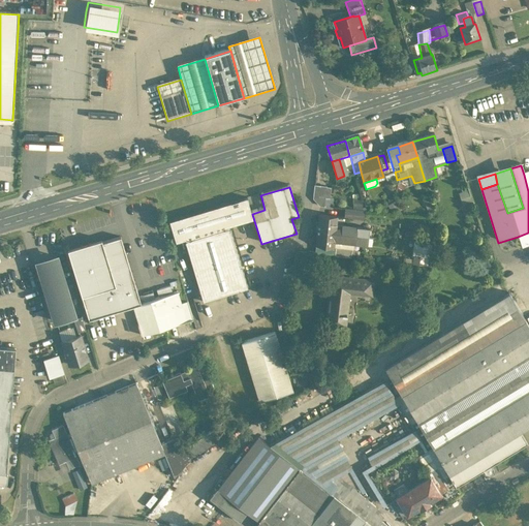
[(327,189),(314,187),(313,199),(325,202),(327,189)]
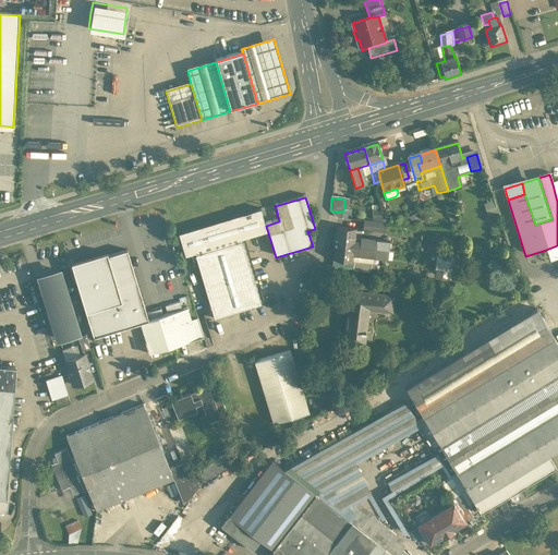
[(493,198),(486,201),(488,205),(492,217),(498,215),(494,203),(493,198)]
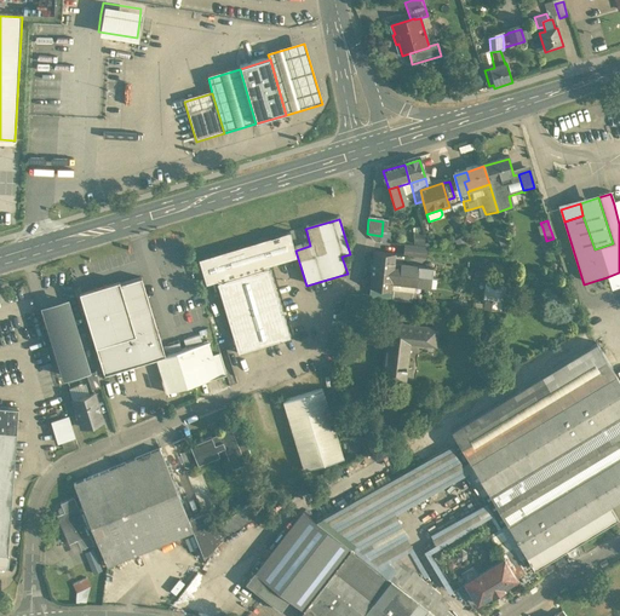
[(303,230),(199,262),(202,275),(259,259),(294,248),(308,243),(304,231),(303,230)]
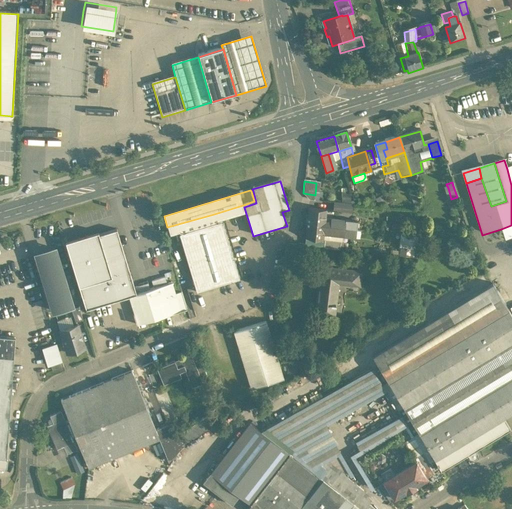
[(253,191),(251,191),(254,201),(243,205),(244,207),(256,203),(253,191)]
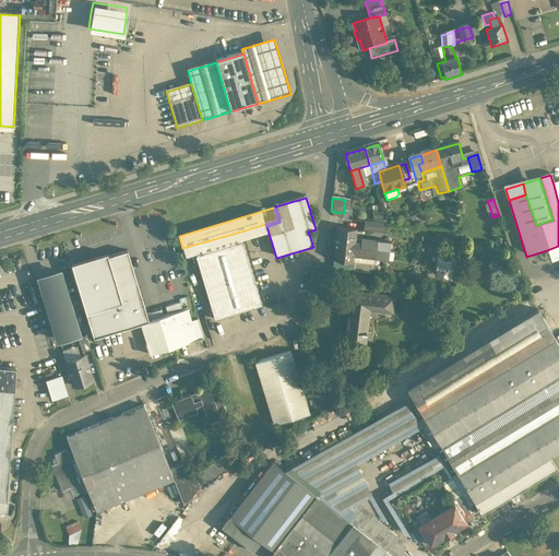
[(331,211),(330,217),(333,222),(343,223),(344,213),(331,211)]
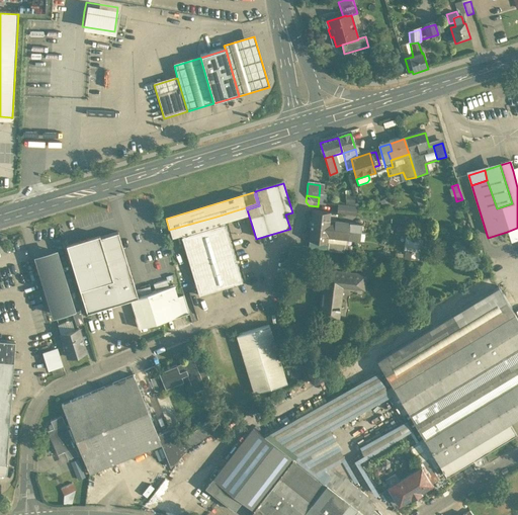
[(326,198),(319,197),(318,206),(325,207),(326,198)]
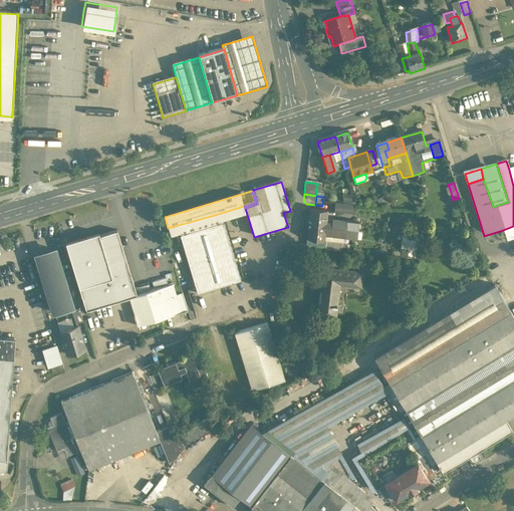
[(353,207),(335,205),(334,214),(352,216),(353,207)]
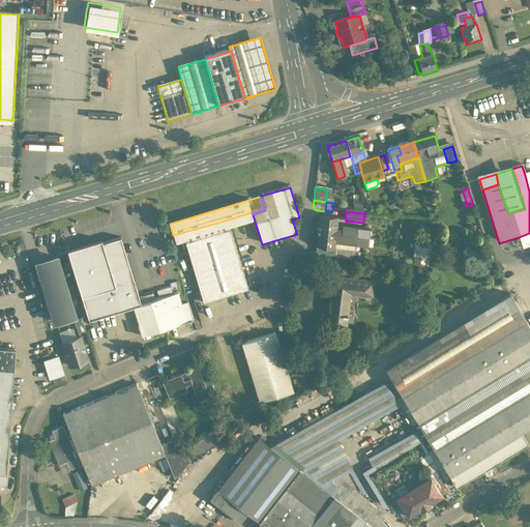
[(337,220),(320,217),(318,233),(335,235),(336,231),(337,220)]
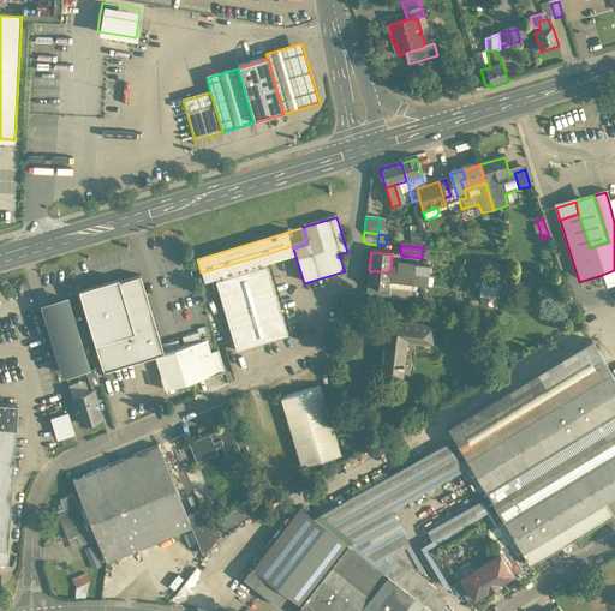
[(257,257),(219,268),(222,281),(261,270),(257,257)]
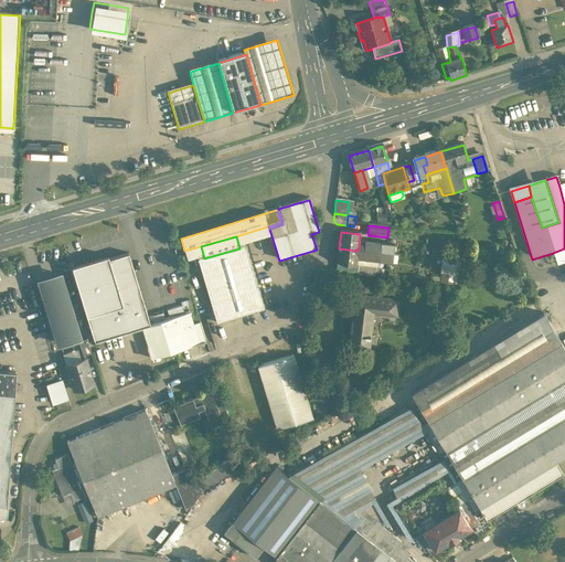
[(381,245),(365,243),(364,247),(359,246),(358,251),(381,253),(381,245)]
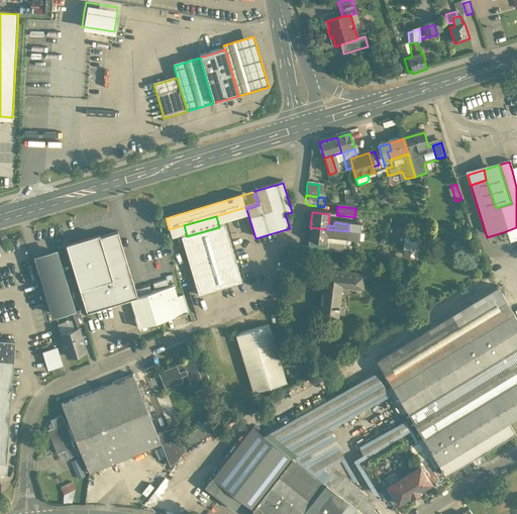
[(357,225),(348,224),(348,231),(356,232),(357,225)]
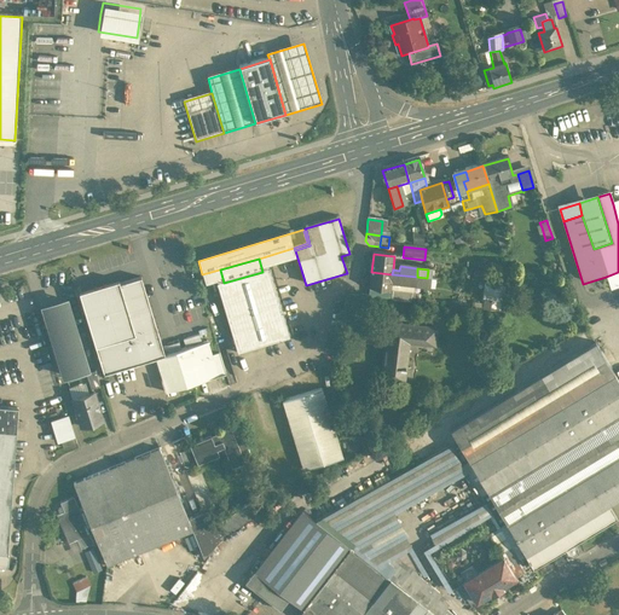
[(224,283),(217,285),(238,355),(290,340),(270,270),(262,272),(224,283)]
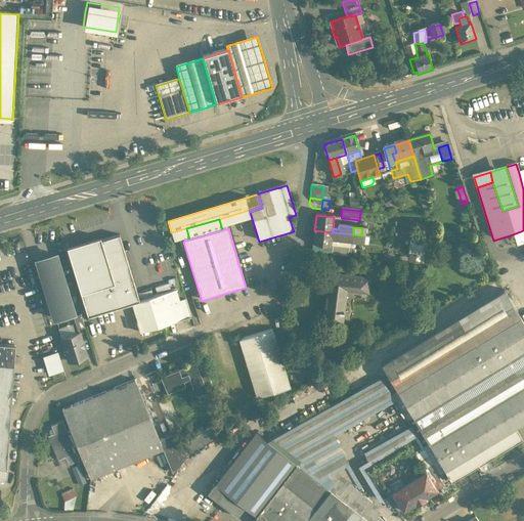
[(332,232),(314,230),(312,246),(331,248),(332,236),(332,232)]
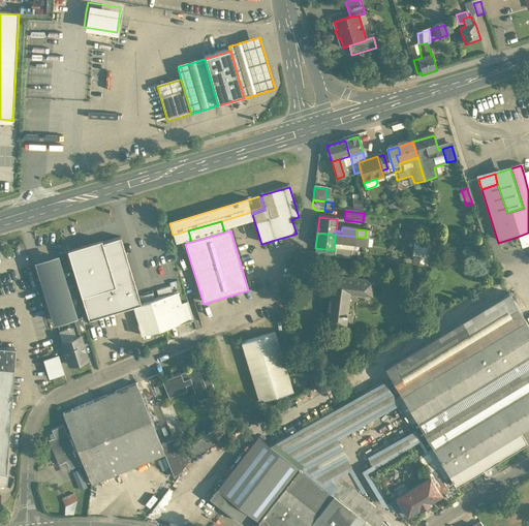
[(528,246),(528,233),(518,237),(522,248),(528,246)]
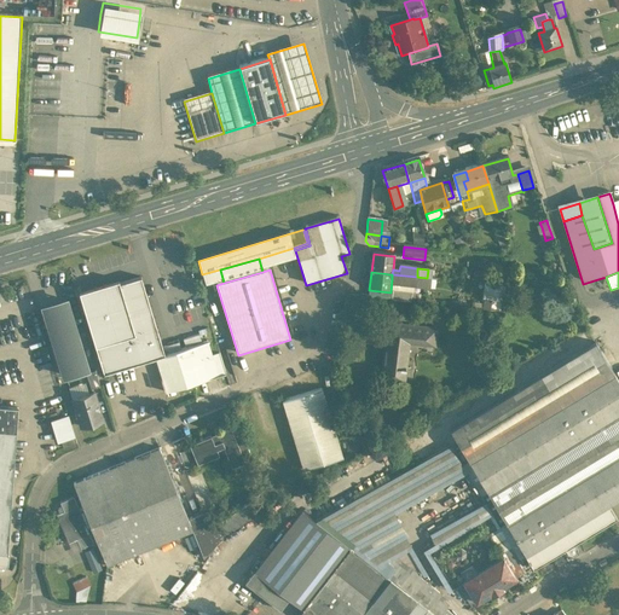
[(417,277),(392,274),(392,279),(399,279),(398,284),(416,285),(417,277)]
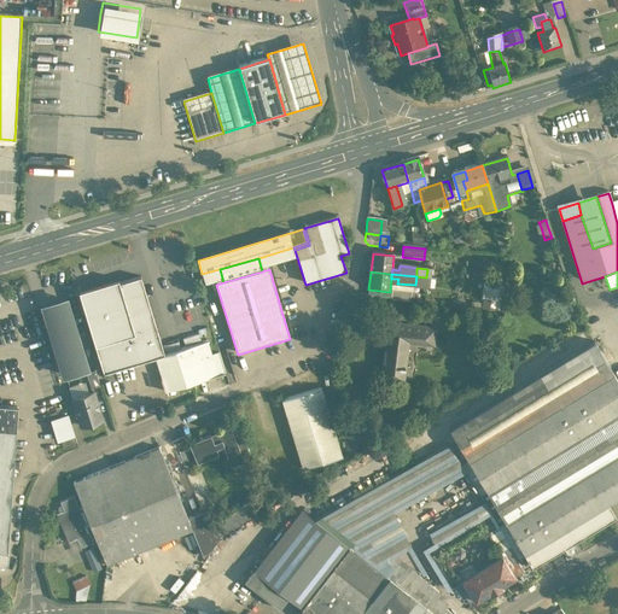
[(141,279),(120,286),(118,282),(80,294),(104,375),(156,360),(164,357),(141,279)]
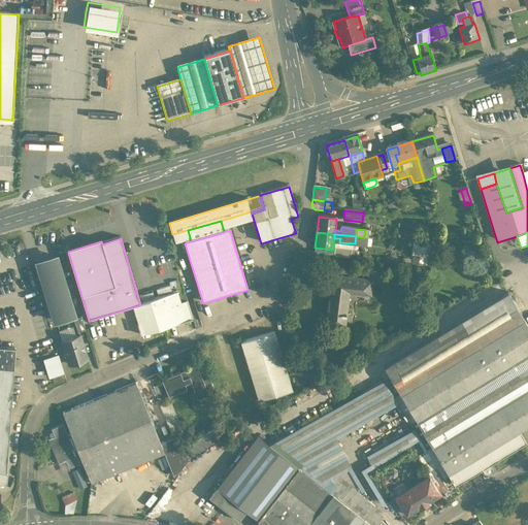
[(349,244),(340,244),(340,251),(335,251),(335,258),(349,257),(349,244)]
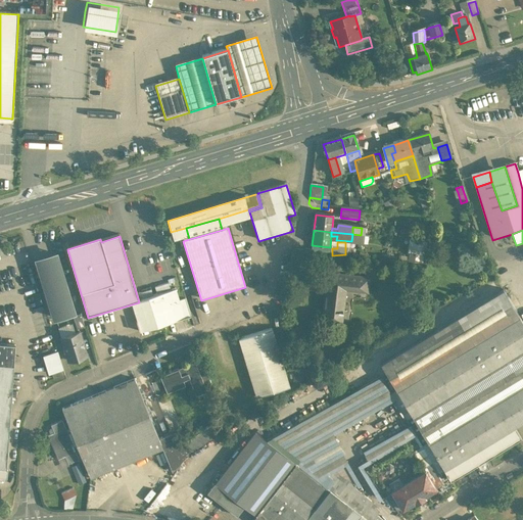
[(426,260),(428,243),(417,242),(415,257),(426,260)]
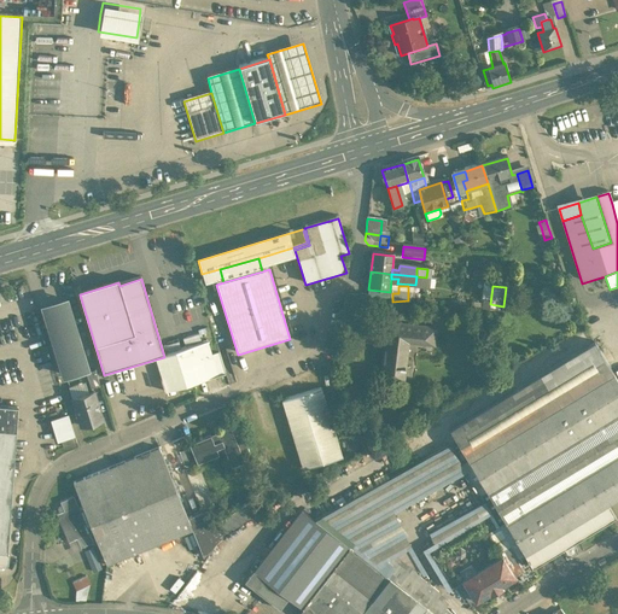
[(87,370),(66,302),(44,309),(64,378),(87,370)]
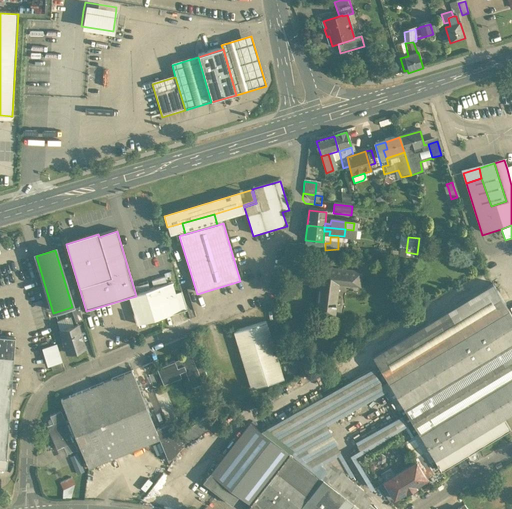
[(361,274),(321,270),(316,315),(325,316),(325,314),(334,315),(338,285),(359,288),(361,274)]
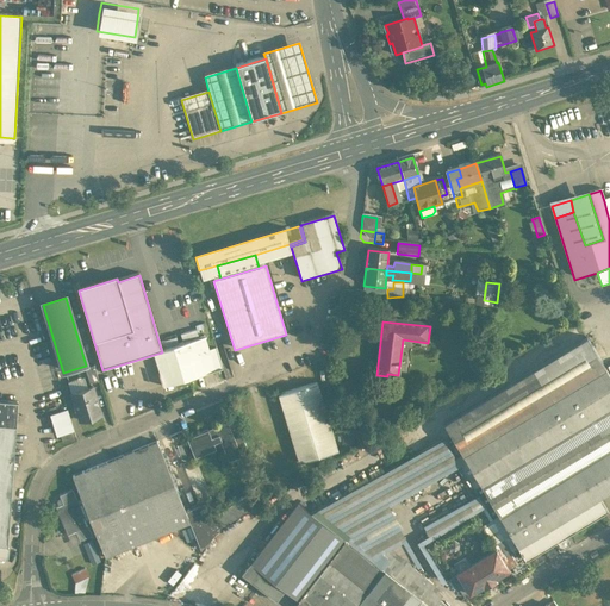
[(197,332),(181,337),(182,343),(198,338),(197,332)]
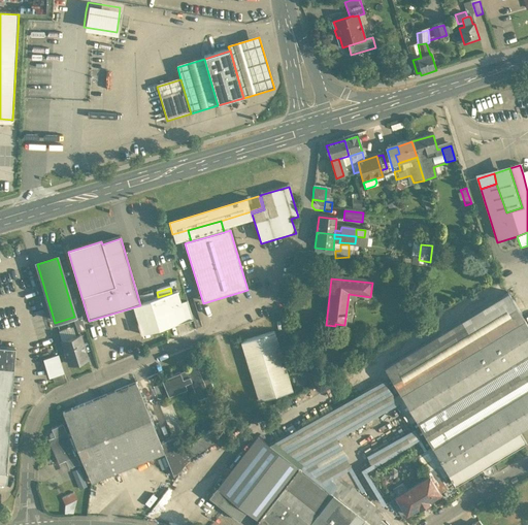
[(140,305),(133,307),(142,337),(192,321),(187,303),(180,305),(177,294),(140,305)]
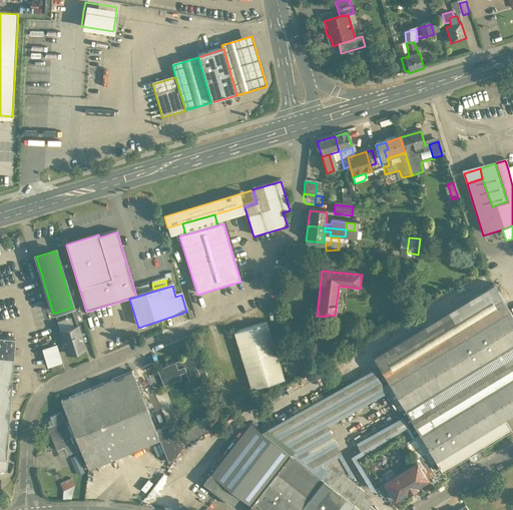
[(148,286),(135,290),(137,296),(150,292),(148,286)]
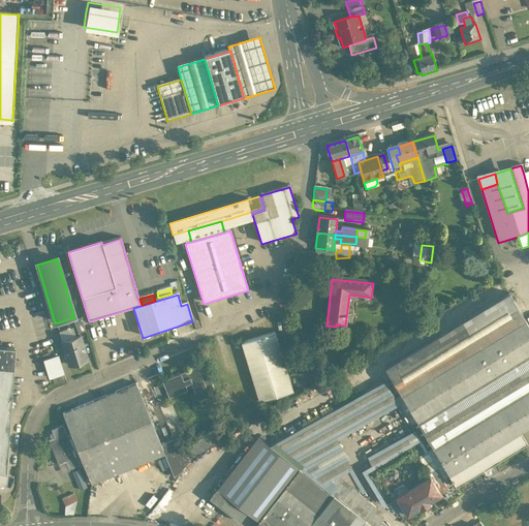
[(508,295),(384,370),(401,397),(525,321),(508,295)]
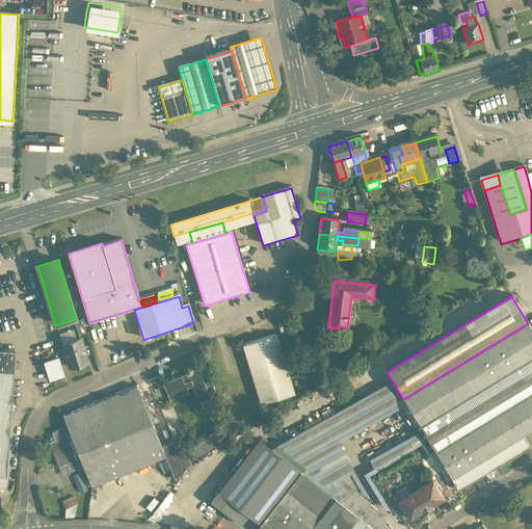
[(82,321),(74,323),(78,337),(86,335),(82,321)]
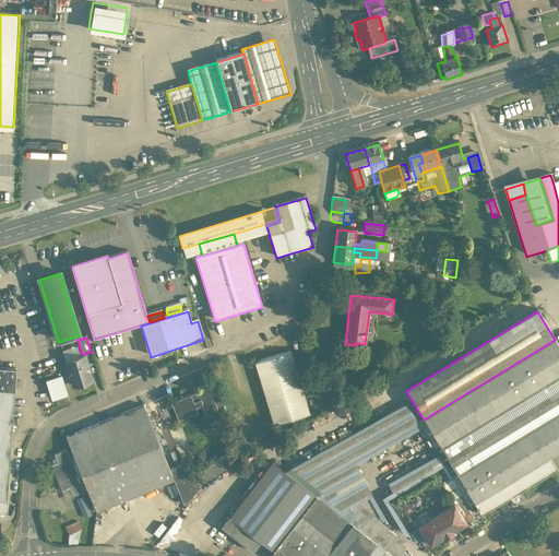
[(558,346),(555,340),(424,420),(475,504),(549,458),(558,452),(558,346)]
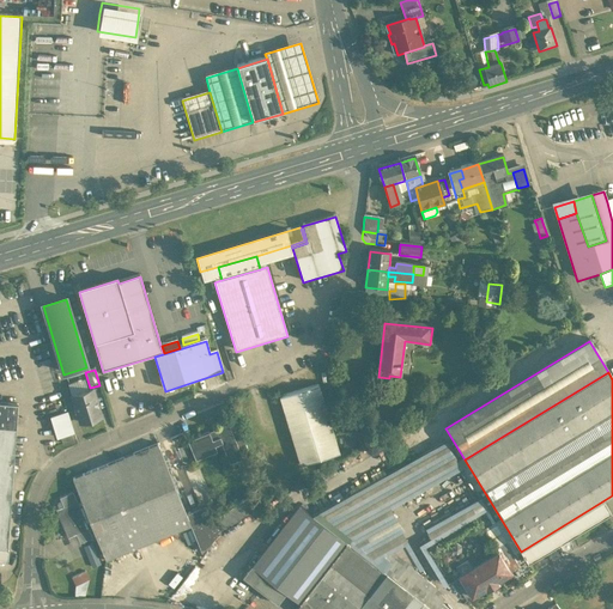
[(319,387),(279,399),(301,468),(340,456),(325,405),(319,387)]
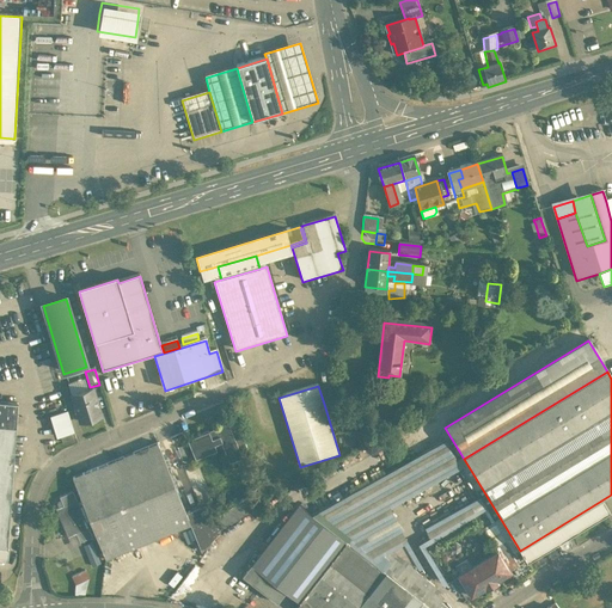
[(93,390),(72,397),(79,423),(102,416),(101,415),(99,416),(95,401),(97,400),(93,390)]
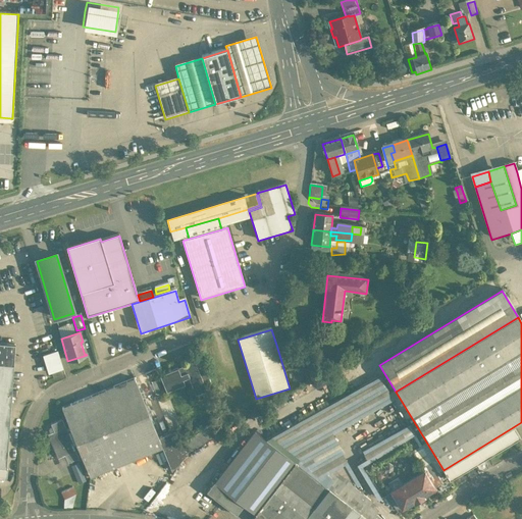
[(15,346),(0,345),(0,437),(8,438),(15,346)]
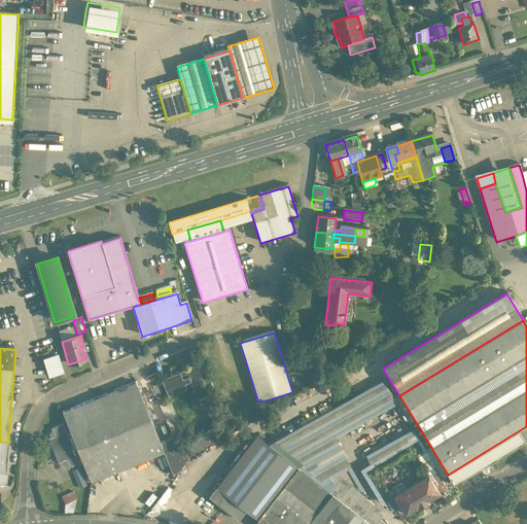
[(59,356),(44,360),(49,379),(53,378),(64,375),(64,374),(59,356)]
